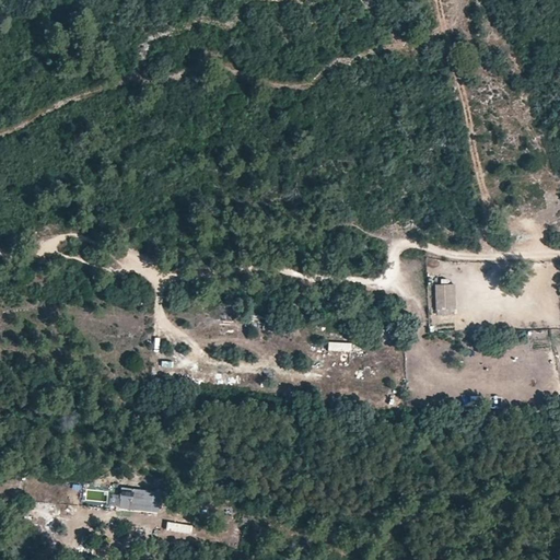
[(453,282),(434,282),(434,307),(435,307),(436,313),(448,313),(448,306),(454,306),(453,282)]
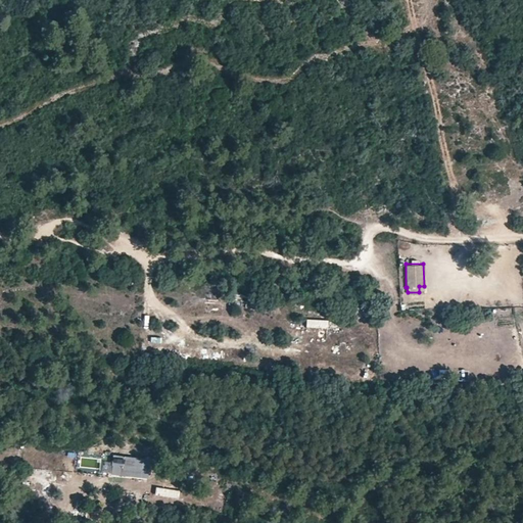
[(305,326),(327,327),(327,318),(305,317),(305,326)]
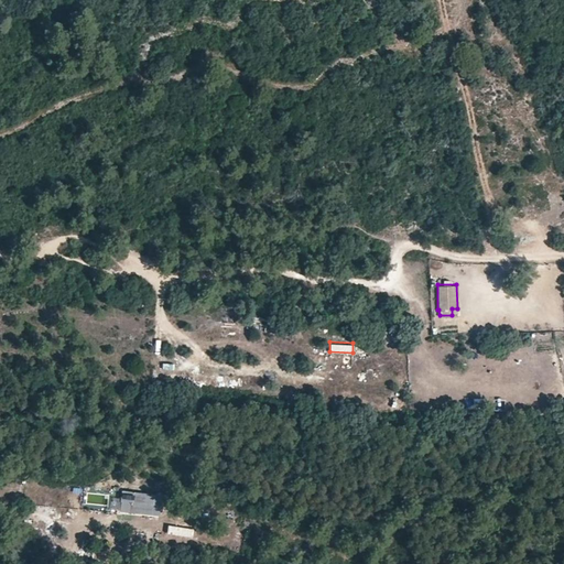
[(328,357),(328,347),(313,346),(313,356),(328,357)]
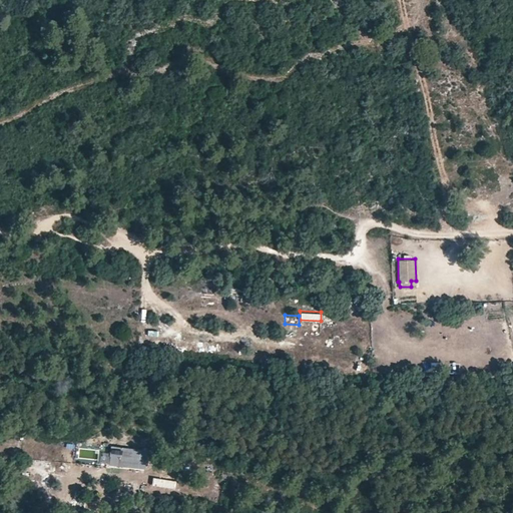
[(290,356),(299,357),(300,347),(291,346),(290,356)]
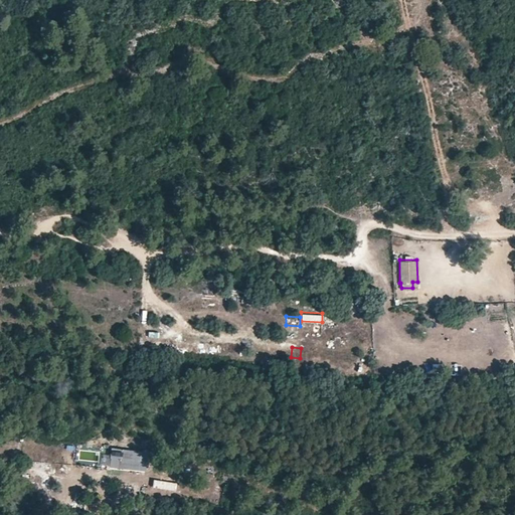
[(103,444),(101,464),(145,469),(147,449),(103,444)]
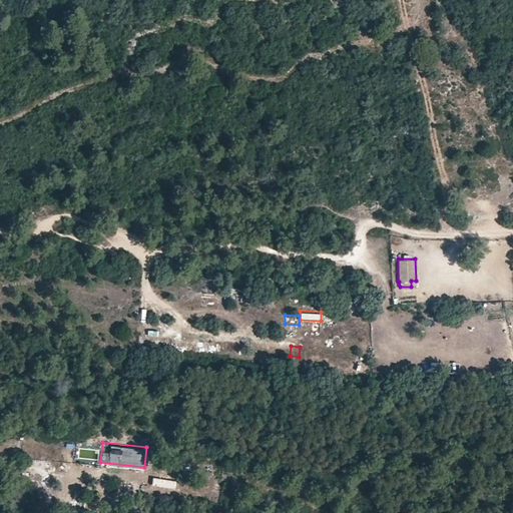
All buildings are outlined.
